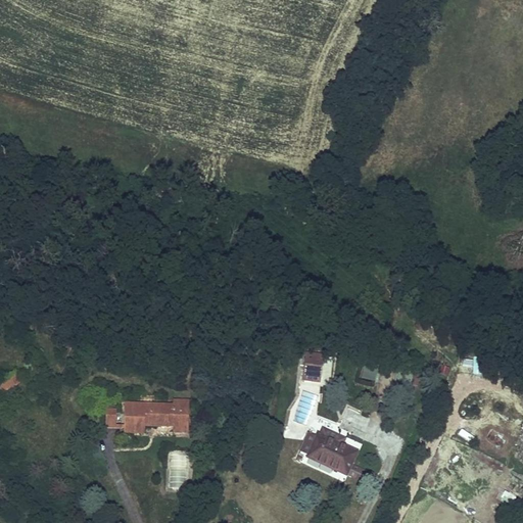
[(323,359),(304,357),(303,373),(322,375),(323,359)]
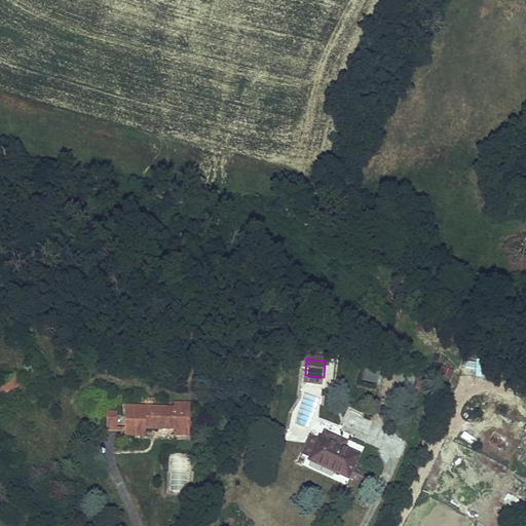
[(19,374),(0,383),(0,396),(24,383),(19,374)]
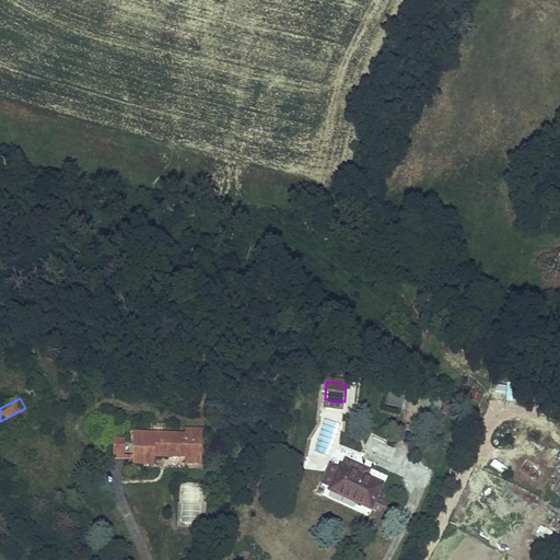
[(345,401),(325,399),(324,408),(343,410),(345,401)]
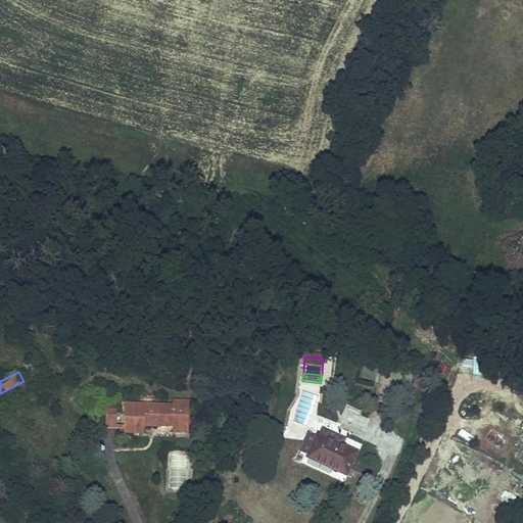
[(116,407),(106,407),(105,429),(124,429),(124,434),(145,435),(145,427),(173,428),(173,433),(188,433),(189,399),(173,399),(173,403),(124,402),(124,425),(116,425),(116,407)]
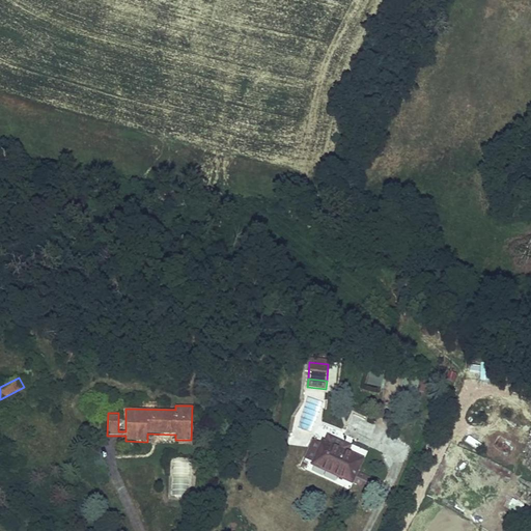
[(325,440),(322,439),(320,443),(312,439),(303,458),(311,463),(310,466),(353,485),(365,458),(350,452),(353,446),(327,434),(325,440)]
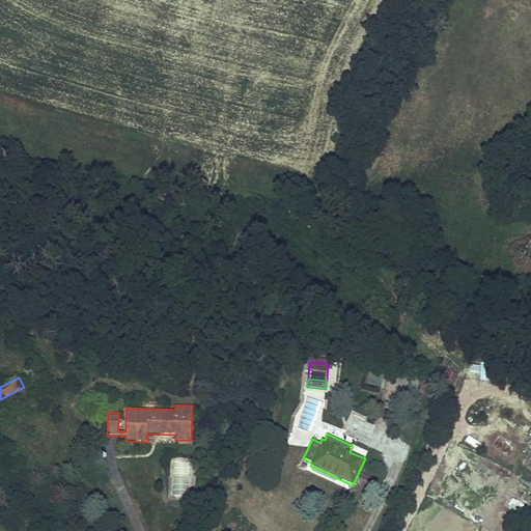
[(369,484),(369,475),(358,475),(358,485),(369,484)]
